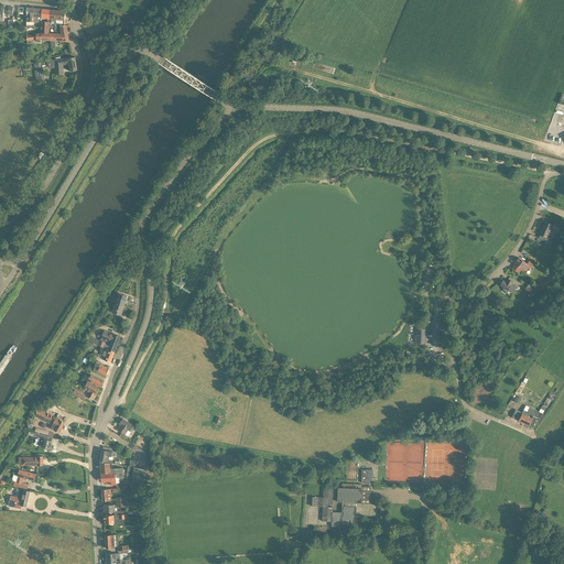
[(50,22),(50,10),(41,9),(41,22),(49,22),(50,22)]
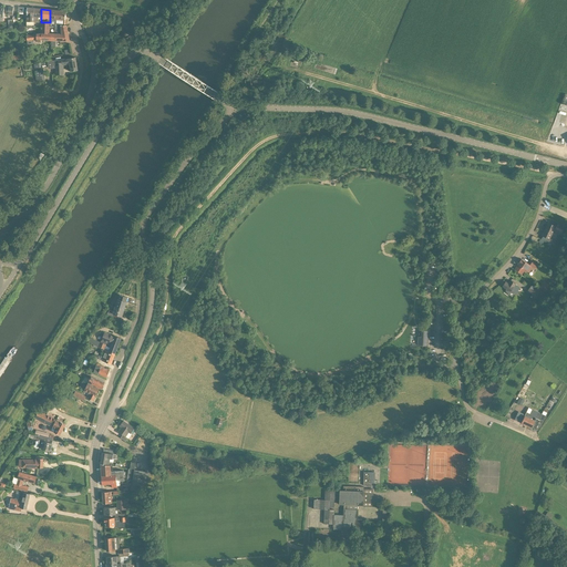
[(64,20),(65,12),(51,10),(50,10),(50,22),(49,22),(49,26),(64,26),(64,20)]
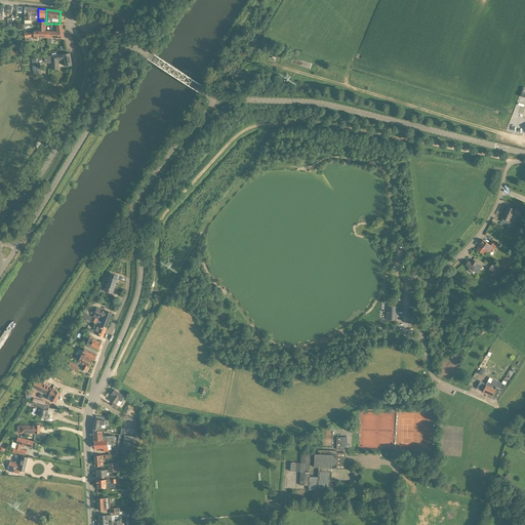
[(61,24),(59,24),(45,24),(45,21),(38,21),(38,22),(38,26),(38,32),(47,31),(47,38),(48,38),(53,39),(58,39),(58,38),(64,38),(62,24),(61,24)]
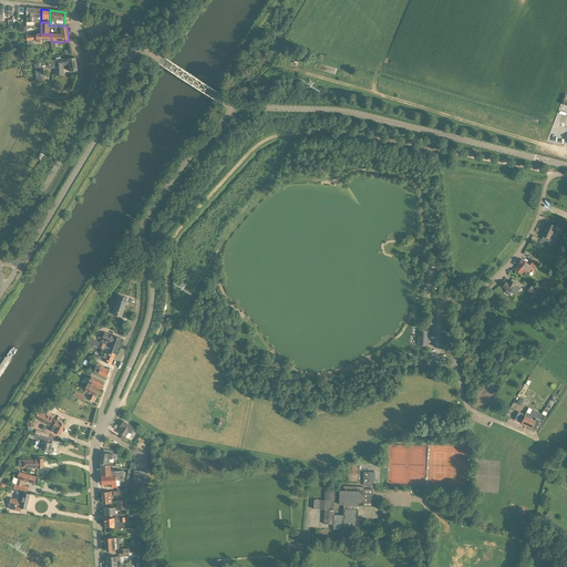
[(78,71),(75,58),(64,59),(58,60),(58,61),(49,62),(50,68),(55,66),(55,75),(60,75),(64,75),(63,65),(70,64),(71,71),(78,71)]
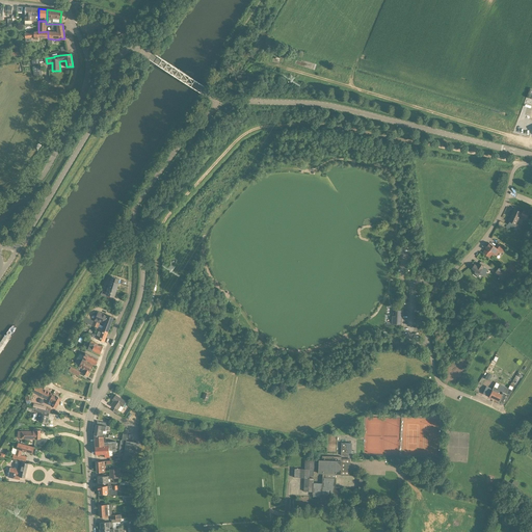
[(522,211),(514,208),(508,221),(509,221),(507,224),(520,230),(522,225),(516,224),(519,216),(527,220),(530,211),(523,208),(522,211)]
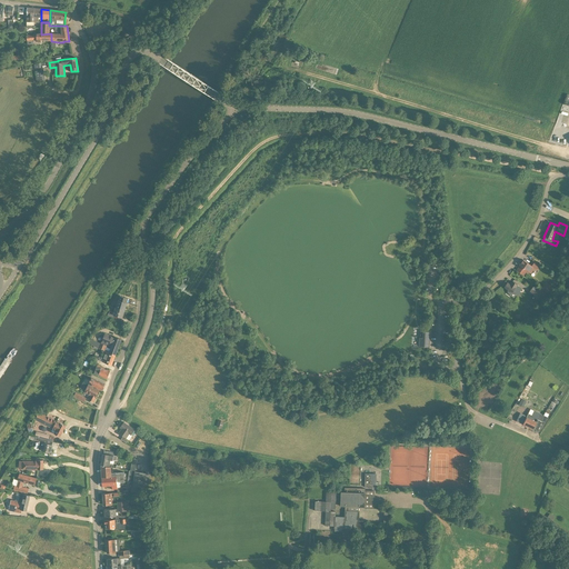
[(529,265),(523,260),(519,266),(520,266),(517,271),(523,276),(527,271),(530,273),(535,268),(537,270),(539,266),(532,260),(529,265)]
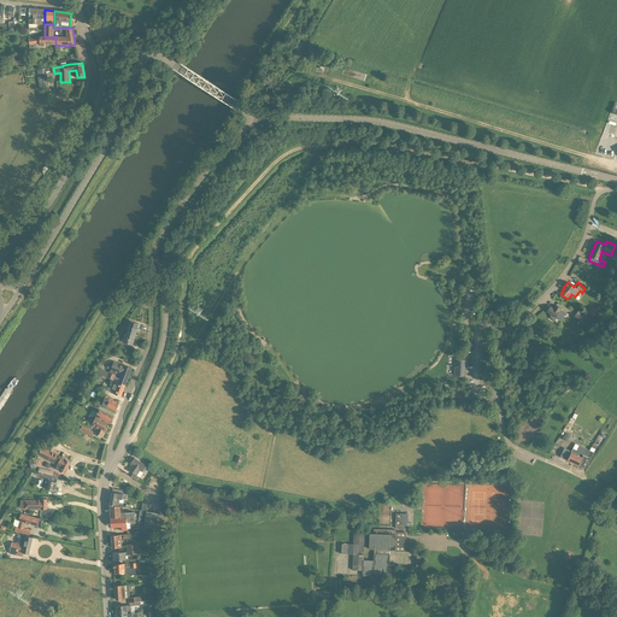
[(560,310),(556,306),(553,309),(550,306),(547,311),(551,313),(550,315),(551,318),(557,323),(562,316),(563,317),(564,318),(568,315),(565,313),(565,312),(560,310)]
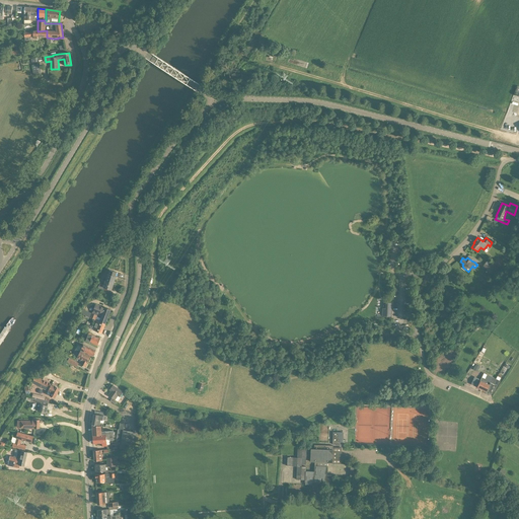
[(498,257),(494,264),(502,269),(504,265),(502,264),(504,262),(498,257)]
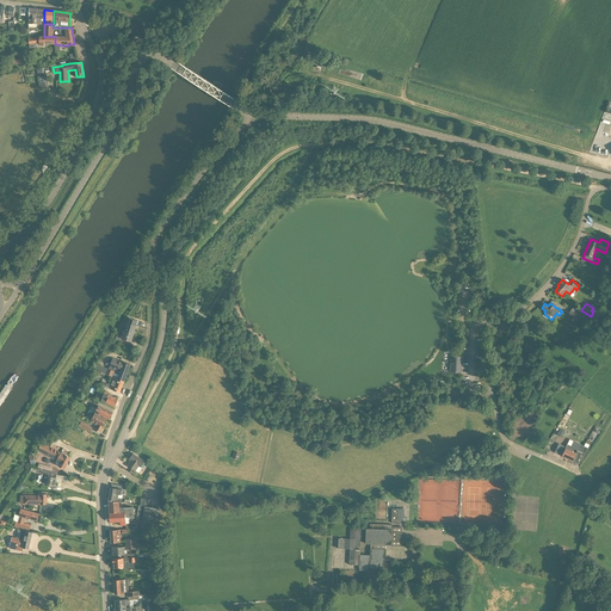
[(584,320),(587,315),(573,307),(567,315),(576,321),(580,316),(584,320)]
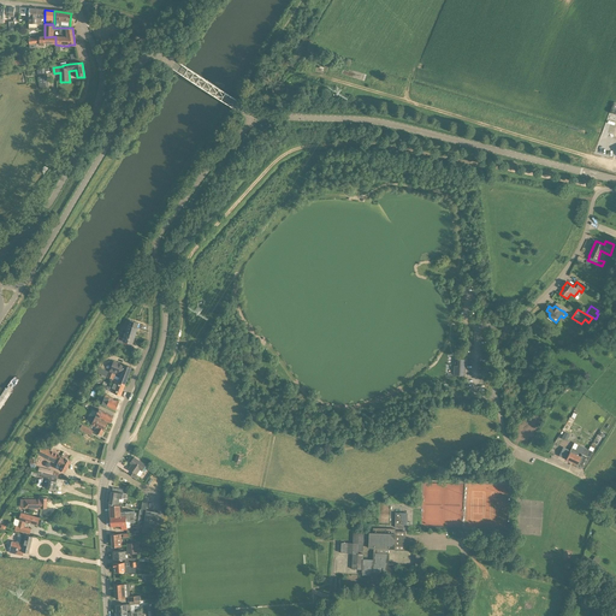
[(136,329),(137,325),(130,323),(129,325),(128,325),(125,333),(135,336),(137,329),(136,329)]
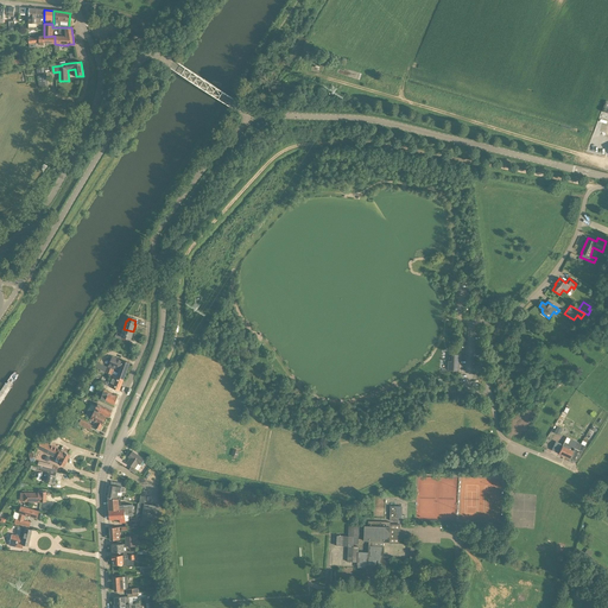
[(131,340),(133,331),(124,329),(121,335),(116,333),(114,337),(121,340),(122,337),(131,340)]
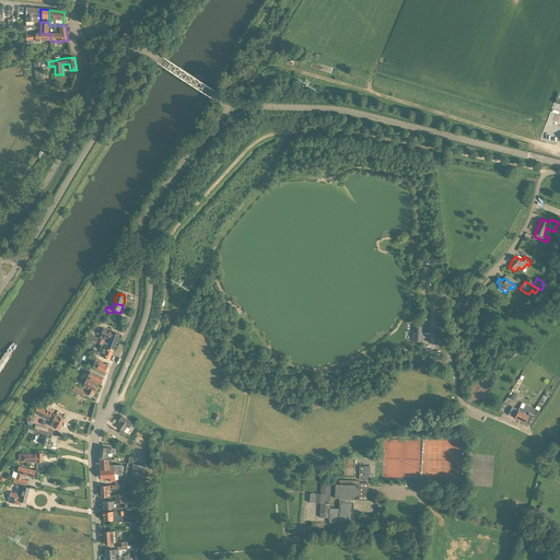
[(113,333),(103,328),(100,338),(105,340),(109,342),(107,346),(104,345),(104,346),(113,349),(119,335),(113,333)]
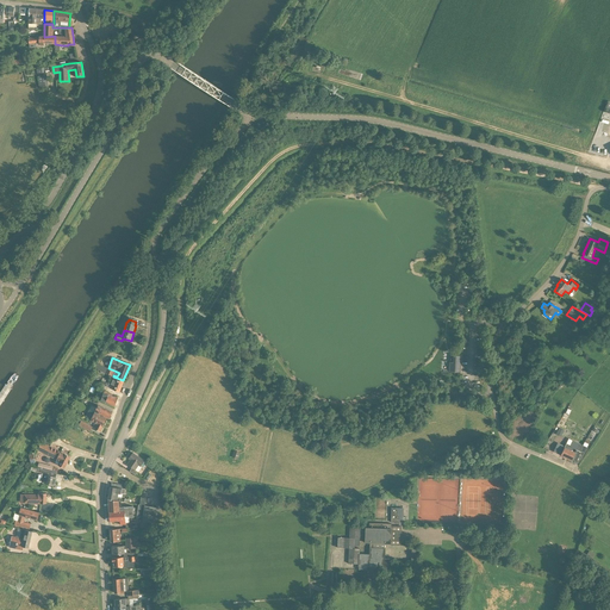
[(123,380),(113,377),(111,383),(109,381),(106,383),(105,386),(110,387),(110,388),(119,392),(123,380)]
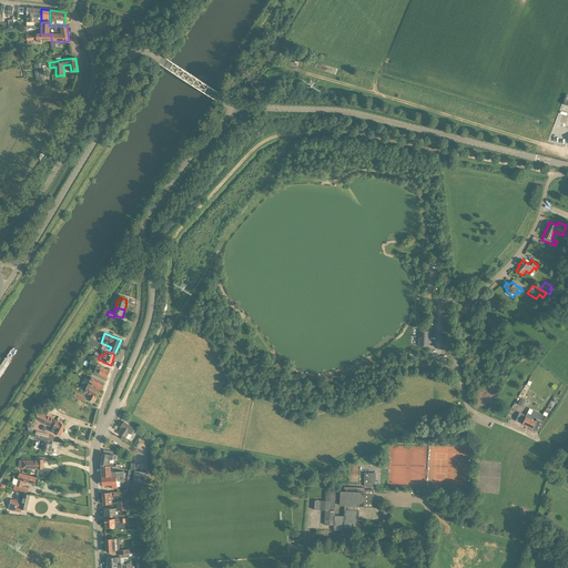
[(104,367),(98,364),(97,366),(93,373),(107,378),(110,371),(103,368),(104,367)]
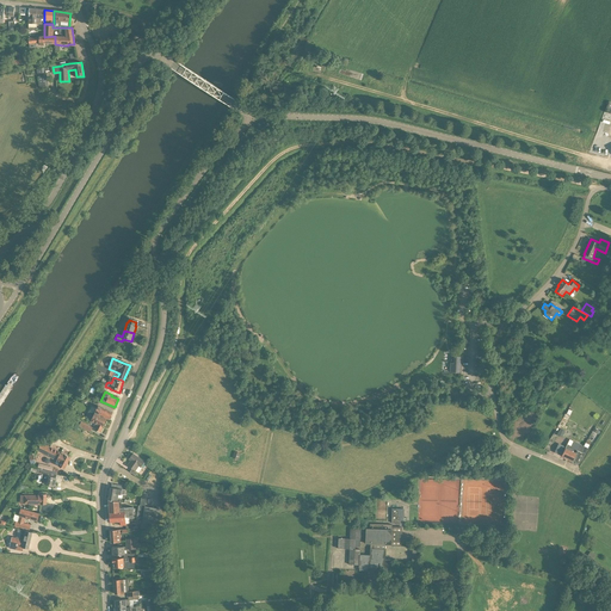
[(98,406),(97,408),(94,412),(107,418),(109,419),(110,419),(111,418),(111,417),(111,415),(112,413),(98,406)]
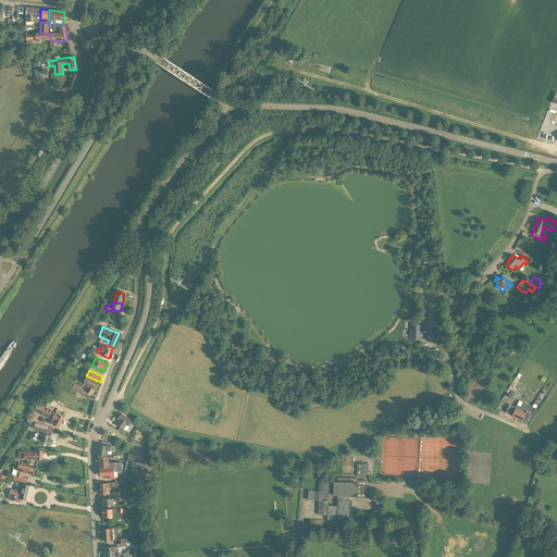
[(86,375),(86,376),(83,383),(88,386),(88,387),(86,392),(90,394),(93,390),(98,381),(86,375)]
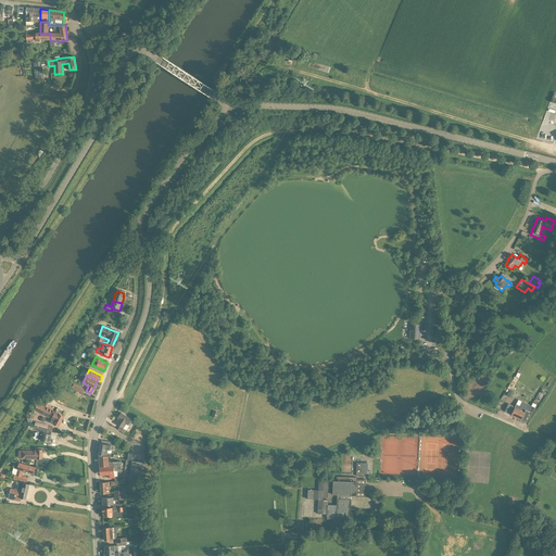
[(85,389),(74,384),(72,388),(83,393),(85,389)]
